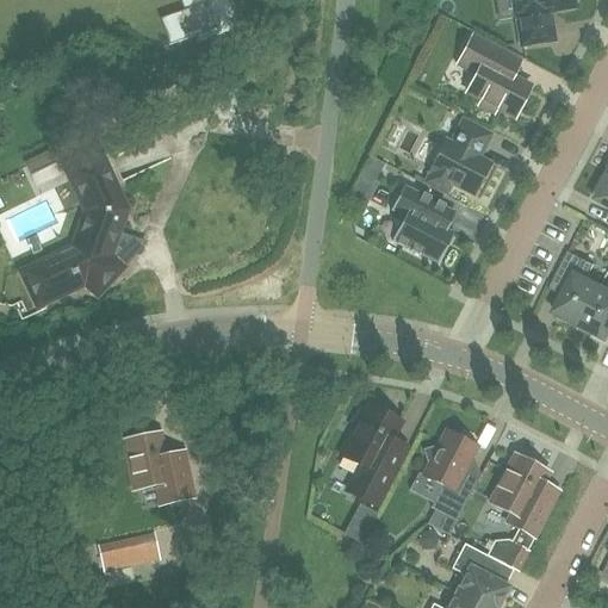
[(199,42),(242,26),(233,0),(184,0),(187,12),(152,25),(162,55),(178,49),(174,42),(197,33),(199,42)]
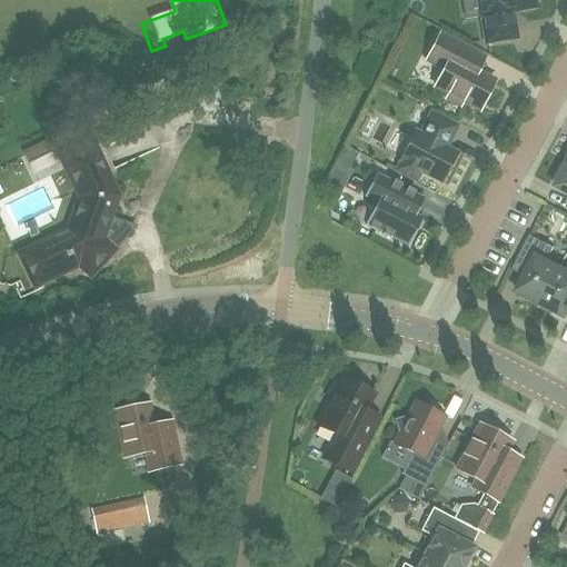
[(514,18),(513,11),(538,7),(537,2),(539,0),(479,0),(483,15),(484,15),(487,41),(519,37),(516,18),(514,18)]
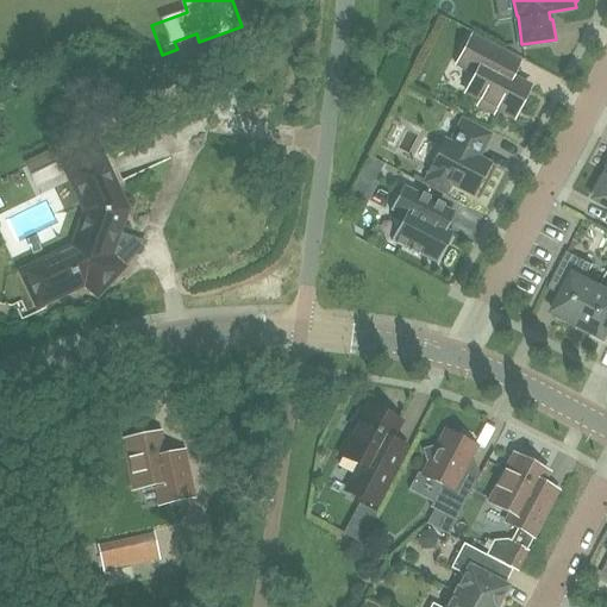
[(515,116),(531,85),(513,75),(521,61),(474,36),(460,62),(474,70),(476,77),(469,92),(515,116)]
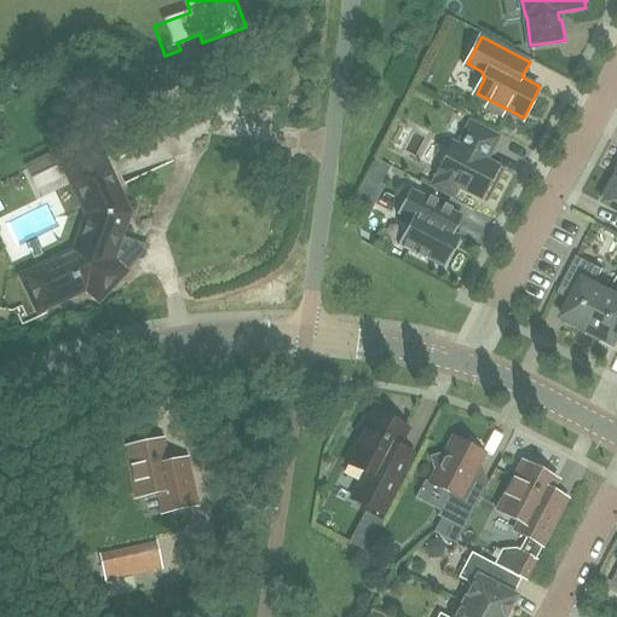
[(488,160),(500,136),(472,121),(460,145),(454,142),(438,173),(439,173),(434,183),(459,196),(463,186),(483,196),(500,166),(488,160)]
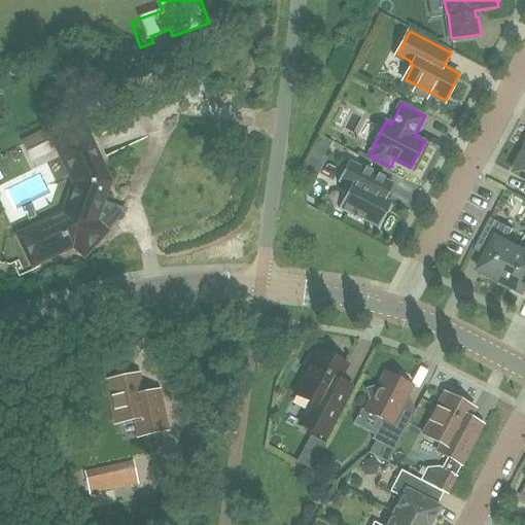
[(111,180),(88,131),(58,144),(71,173),(76,170),(82,181),(73,205),(68,203),(65,212),(64,213),(23,233),(21,237),(34,264),(74,244),(85,254),(107,230),(97,220),(111,180)]
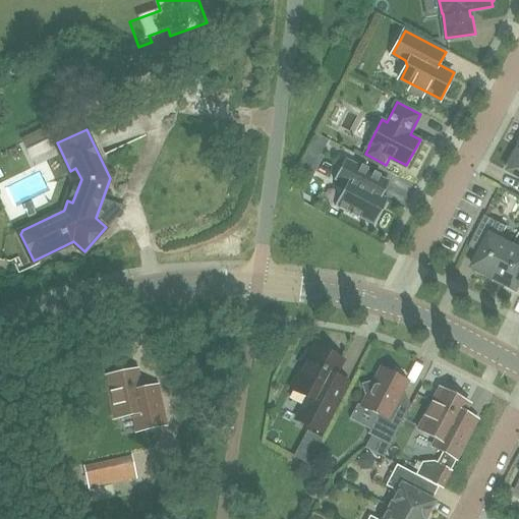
[(319,133),(311,147),(321,152),(329,139),(319,133)]
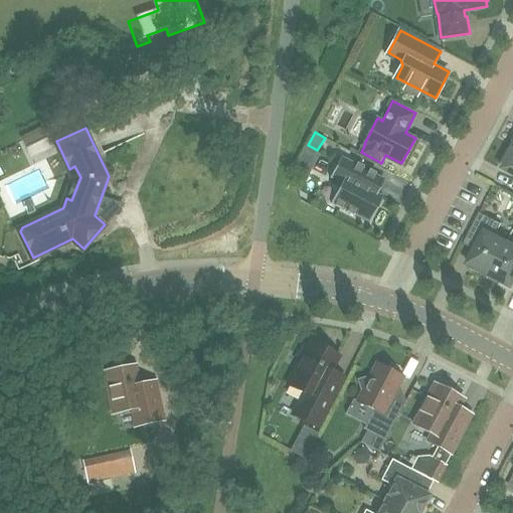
[(512,151),(509,150),(503,162),(505,164),(503,168),(512,173),(512,151)]
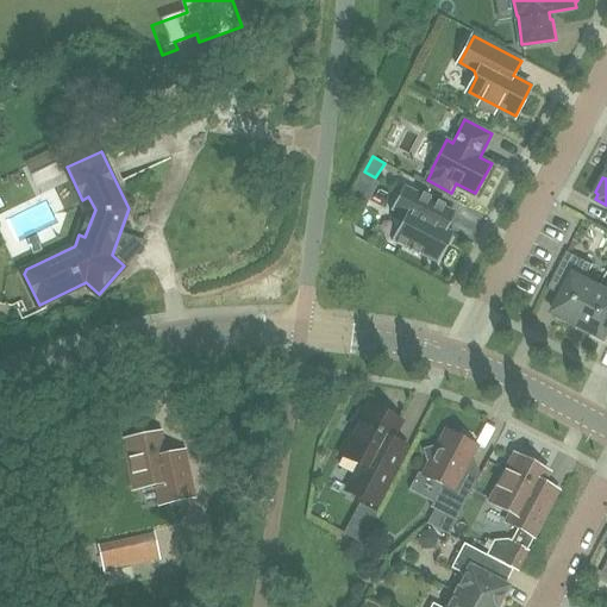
[(457,212),(445,206),(405,185),(392,211),(405,218),(410,220),(398,243),(438,264),(455,231),(448,229),(457,212)]
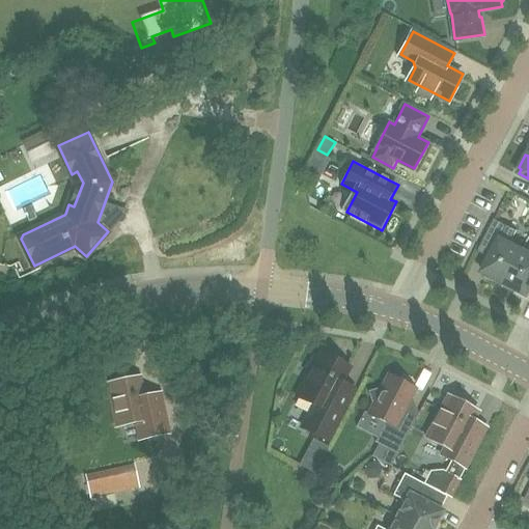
[(506,283),(524,249),(511,243),(519,229),(496,218),(481,245),(494,251),(483,272),(506,283)]
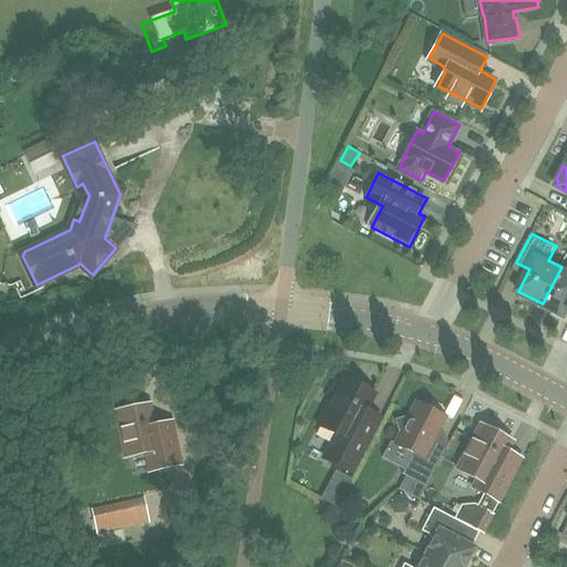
[(566,269),(561,267),(543,304),(566,317),(566,269)]
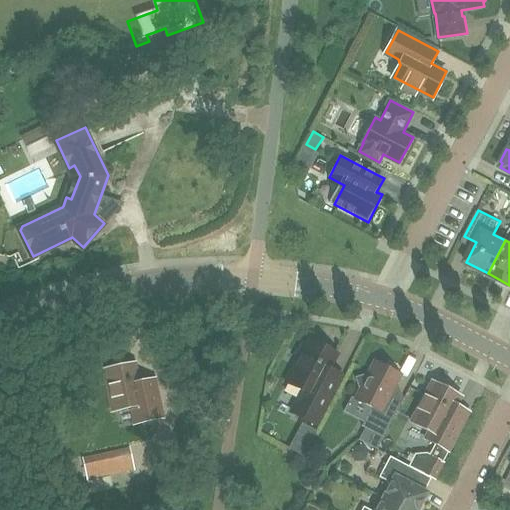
[(317,423),(337,385),(343,374),(330,368),(338,353),(335,352),(334,348),(327,344),(322,345),(311,339),(303,354),(301,353),(295,364),(298,365),(289,382),(309,392),(298,414),(317,423)]
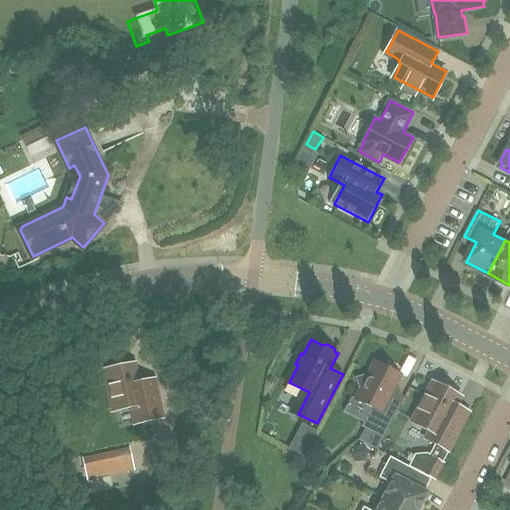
[(384,436),(396,413),(386,407),(403,374),(375,360),(368,374),(358,377),(361,387),(355,397),(373,407),(363,425),(367,427),(384,436)]
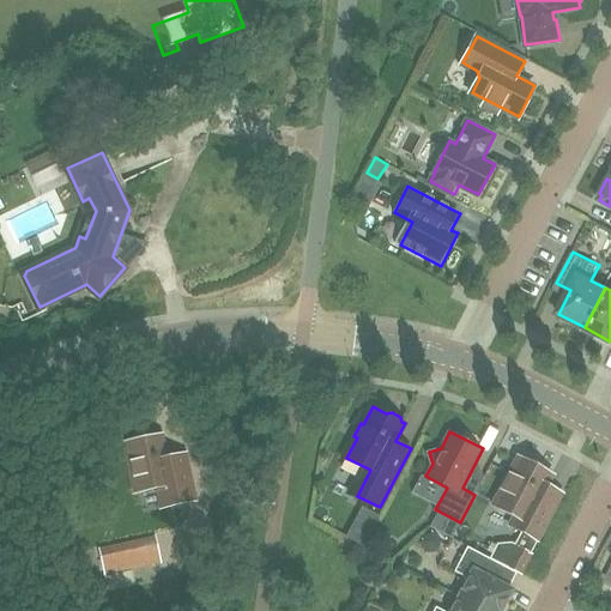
[(197,500),(189,466),(186,451),(167,455),(162,434),(126,441),(137,491),(156,487),(173,483),(177,503),(197,500)]
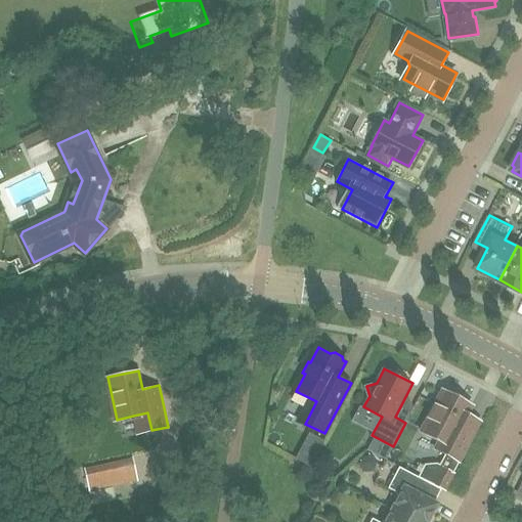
[(446,489),(461,461),(460,460),(480,421),(468,414),(473,404),(444,390),(423,431),(439,440),(435,448),(446,453),(440,466),(436,464),(426,465),(420,476),(425,479),(435,484),(435,483),(446,489)]
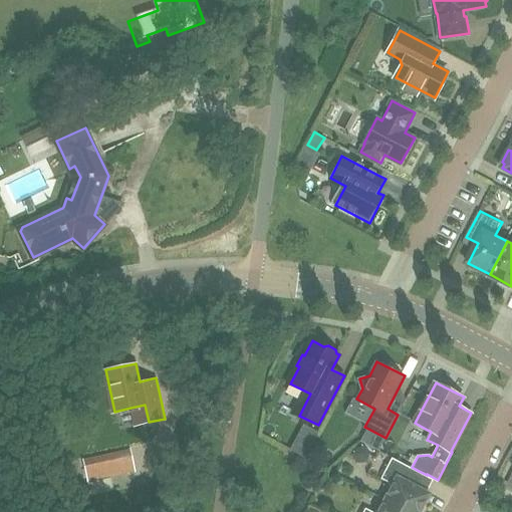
[(379,450),(386,438),(368,429),(361,441),(379,450)]
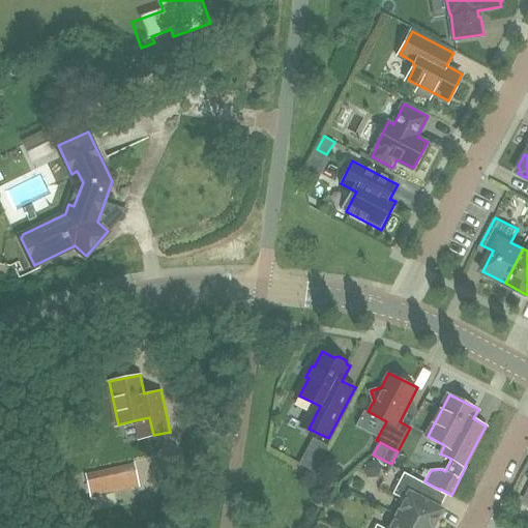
[(92,498),(142,487),(137,462),(87,473),(92,498)]
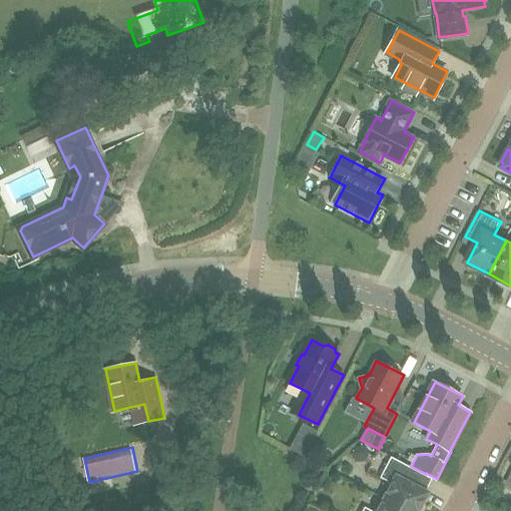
[(391,486),(390,490),(385,498),(410,510),(420,510),(430,492),(413,483),(411,478),(416,469),(411,466),(393,457),(383,477),(389,481),(391,486)]
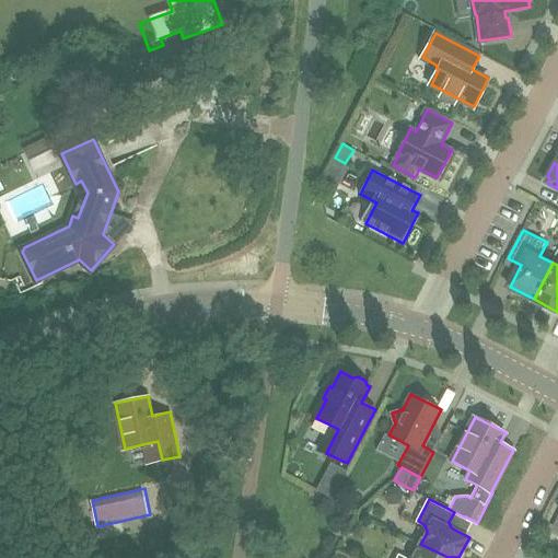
[(448,557),(420,544),(414,556),(408,557),(400,553),(397,557),(448,557)]
